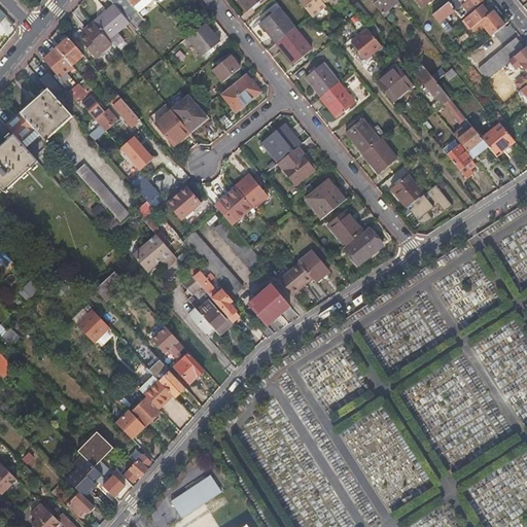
[(129,23),(135,29),(145,21),(138,12),(127,0),(109,0),(114,4),(129,23)]
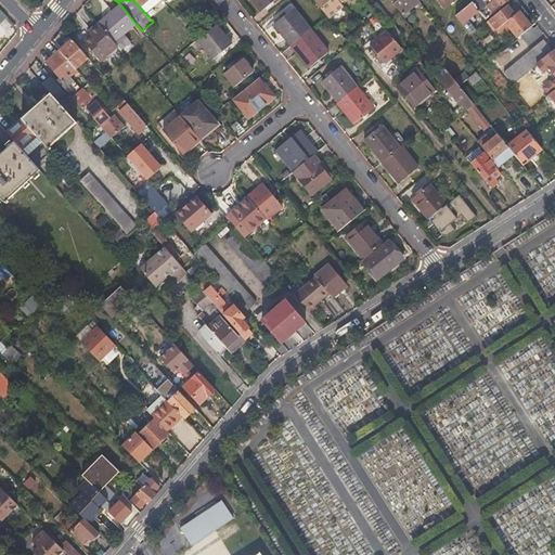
[(133,0),(145,13),(159,0),(133,0)]
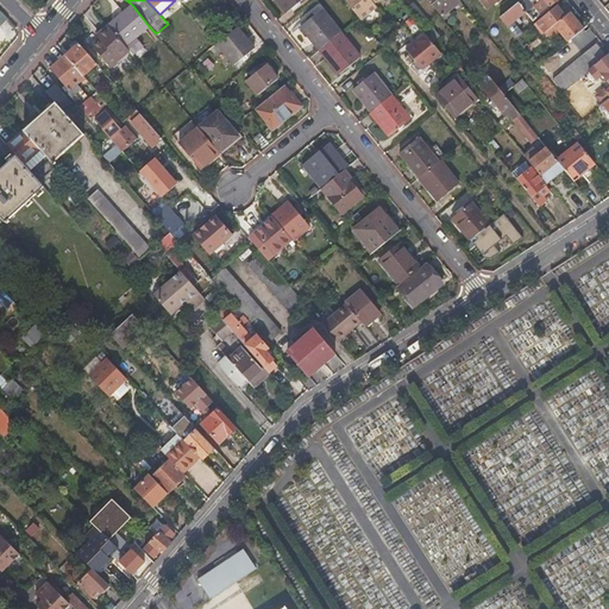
[(276,0),(287,13),(302,0),(276,0)]
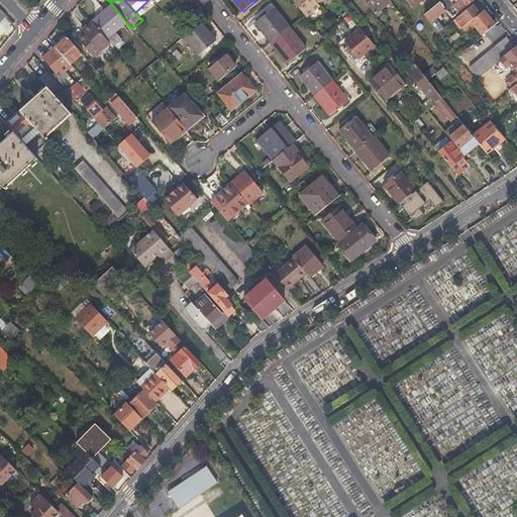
[(319,6),(317,3),(320,0),(291,0),(306,17),(319,6)]
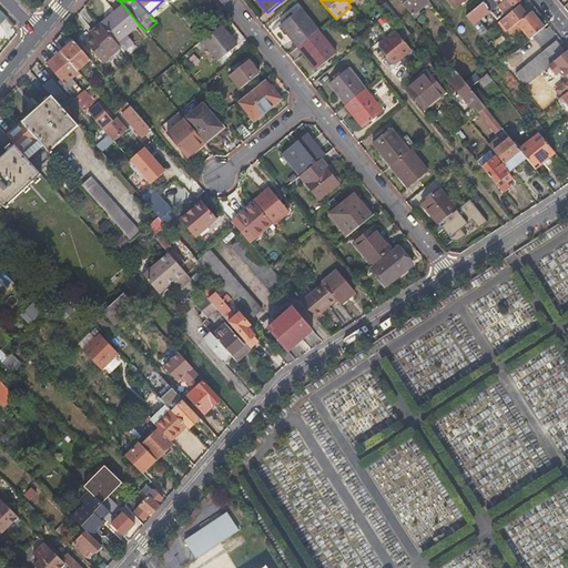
[(398,0),(412,16),(429,2),(427,0),(398,0)]
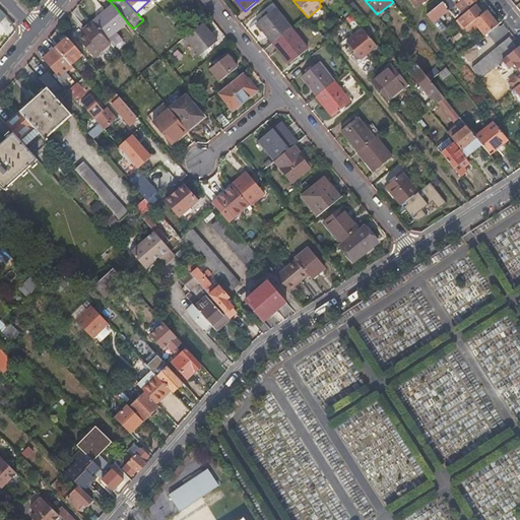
[(413,0),(426,15),(429,12),(421,3),(425,0),(413,0)]
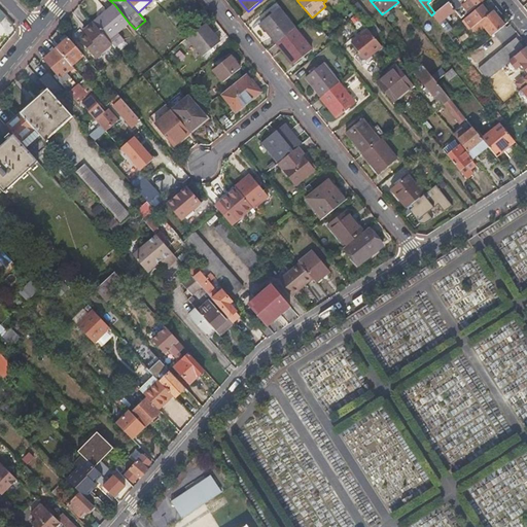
[(450,0),(448,2),(454,10),(461,4),(457,0),(450,0)]
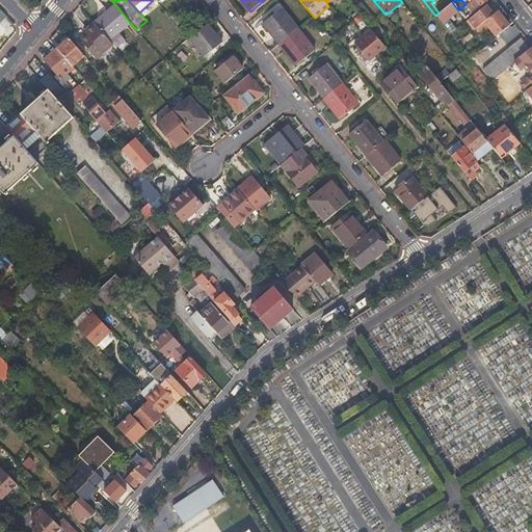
[(461,0),(466,4),(472,12),(486,0),(461,0)]
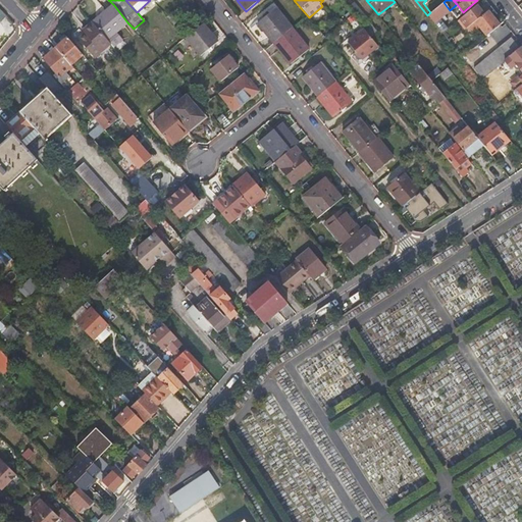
[(450,10),(444,2),(434,9),(444,20),(453,13),(450,10)]
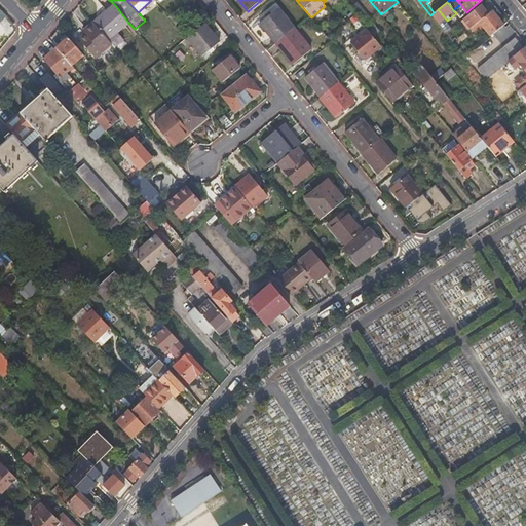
[(108,40),(128,23),(114,4),(92,22),(108,40)]
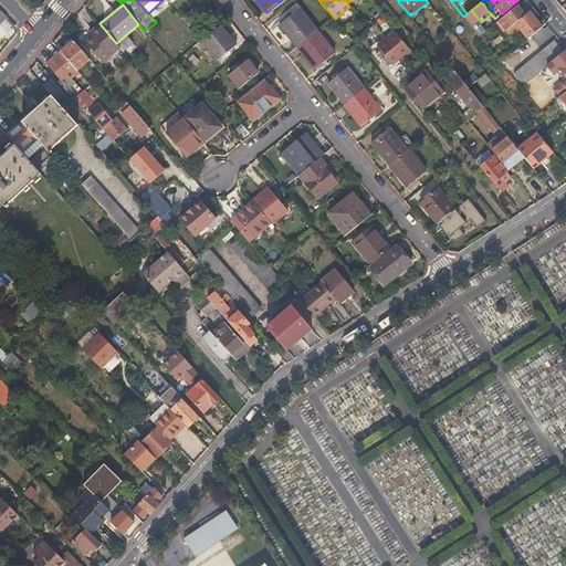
[(520,29),(527,39),(542,27),(528,11),(524,14),(516,4),(498,20),(504,28),(512,21),(520,29)]
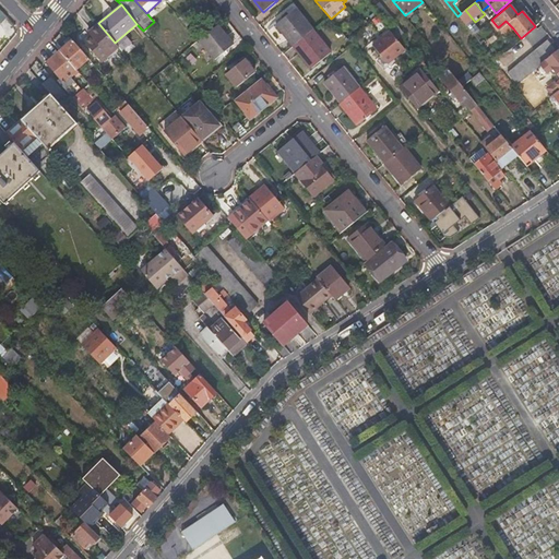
[(186,26),(197,18),(189,9),(179,18),(186,26)]
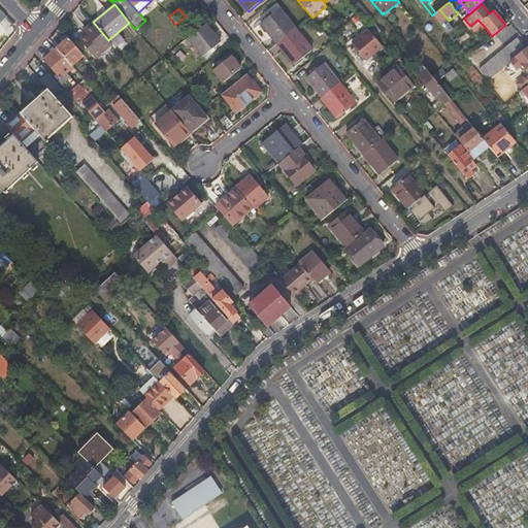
[(276,43),(295,28),(277,8),(270,14),(268,12),(258,22),(276,43)]
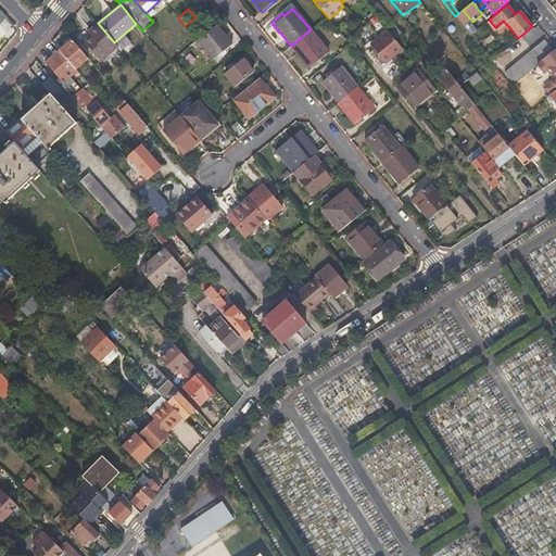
[(471,24),(472,22),(463,10),(460,11),(471,24)]
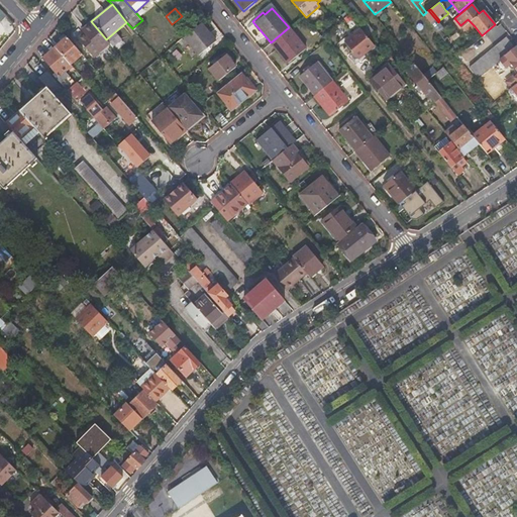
[(438,22),(428,10),(426,12),(423,15),(437,32),(443,28),(438,22)]
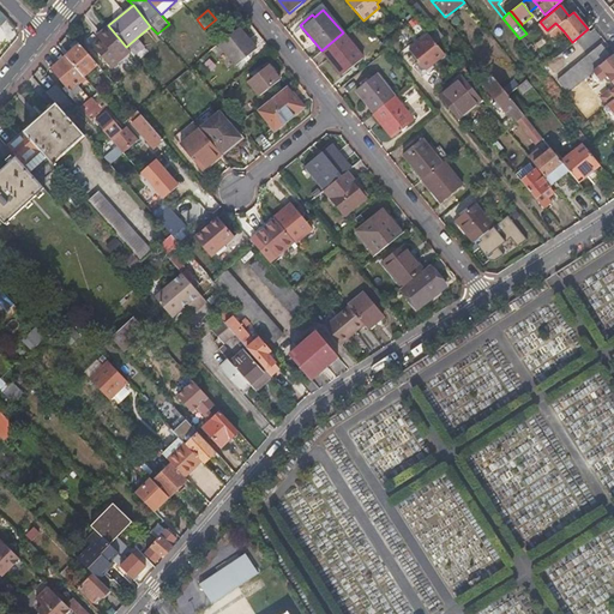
[(555,23),(547,30),(555,38),(564,31),(555,23)]
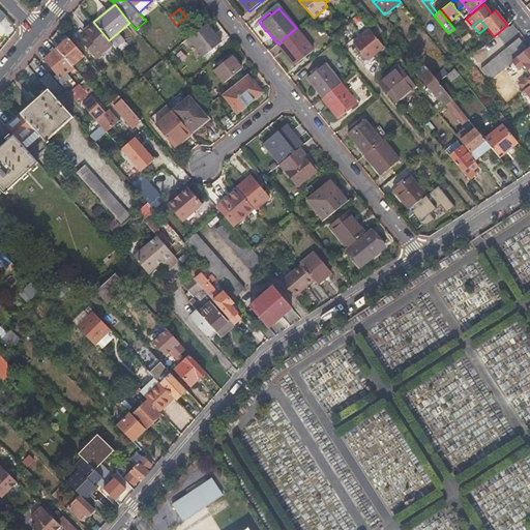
[(80,38),(100,63),(117,49),(109,40),(93,22),(86,28),(88,31),(80,38)]
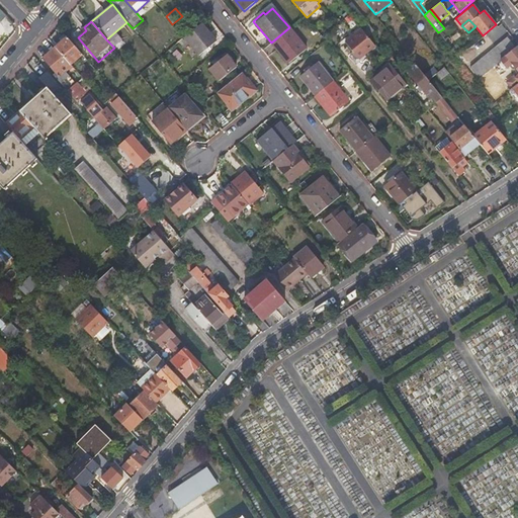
[(201,23),(184,36),(199,54),(216,40),(201,23)]
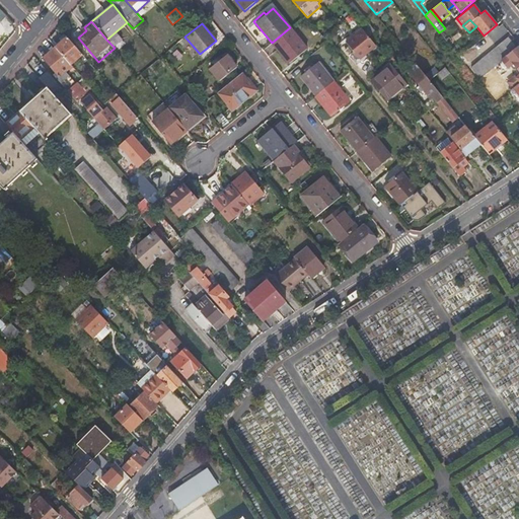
[(272,43),(289,64),(307,50),(290,27),(272,43)]
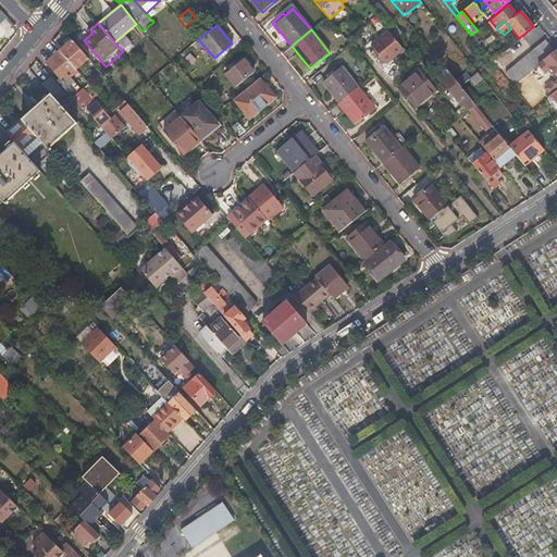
[(370,46),(385,63),(403,50),(387,32),(370,46)]
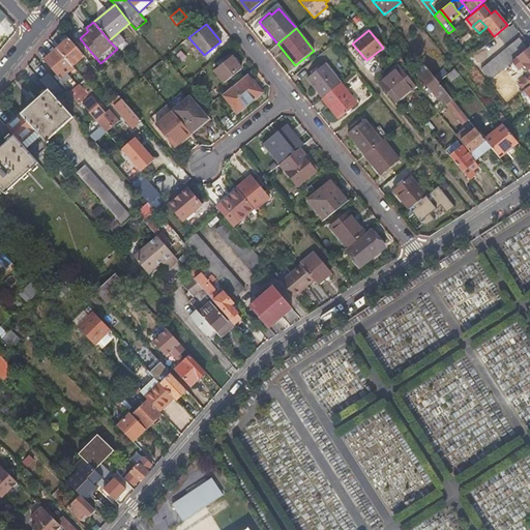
[(0,36),(0,47),(1,48),(9,38),(3,33),(0,36)]
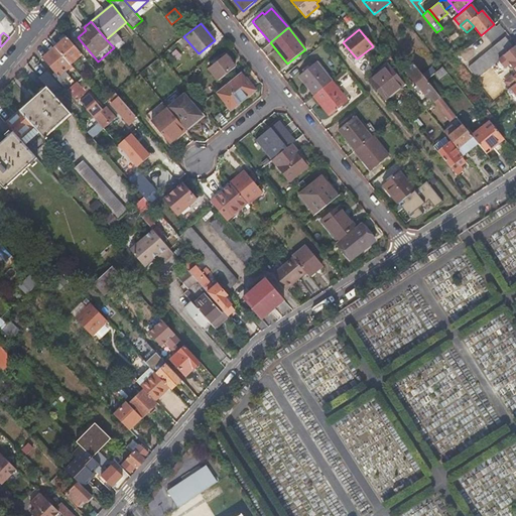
[(55,47),(67,37),(66,35),(53,45),(55,47)]
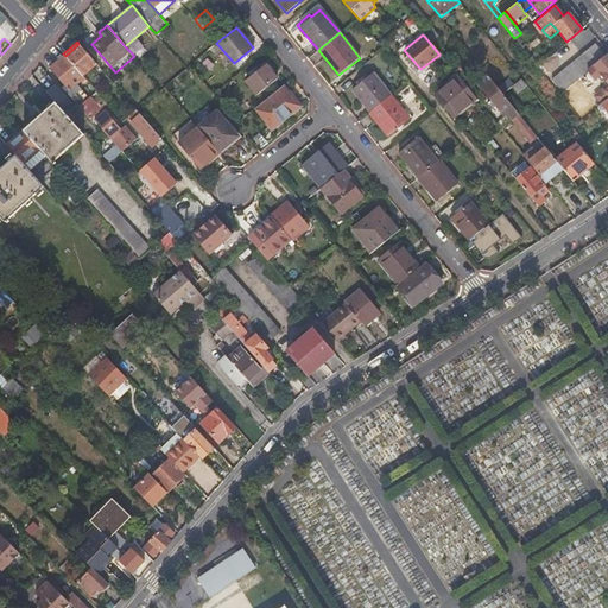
[(65,56),(83,76),(93,68),(94,70),(93,70),(94,71),(96,75),(102,70),(78,44),(65,56)]
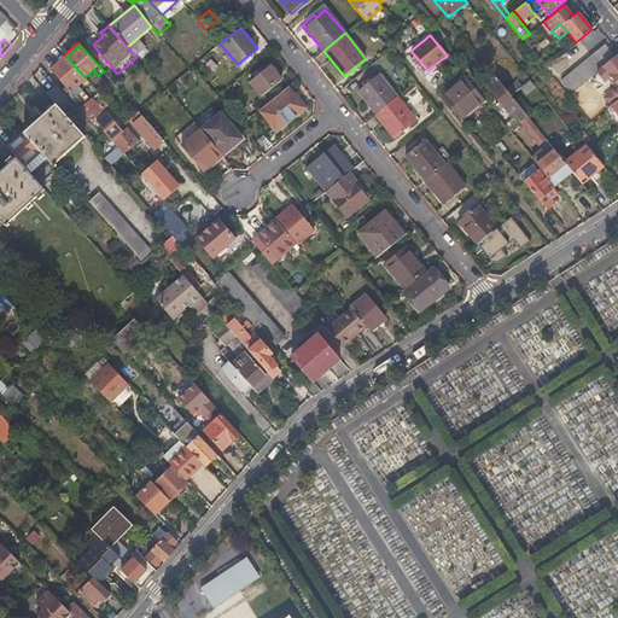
[(596,71),(614,56),(605,45),(560,80),(571,92),(596,71)]
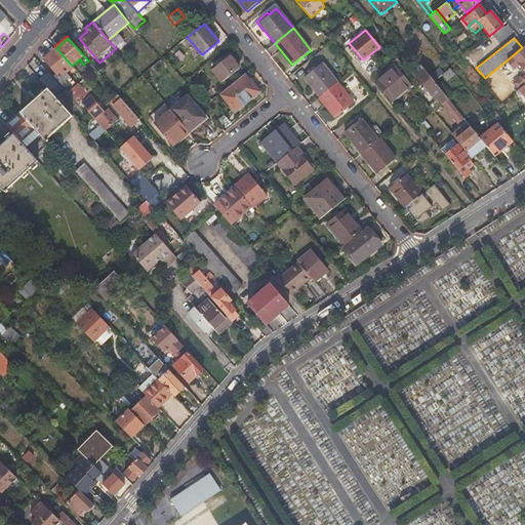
[(522,47),(507,61),(508,61),(507,64),(510,68),(510,67),(517,62),(524,54),(524,47),(524,46),(522,47)]
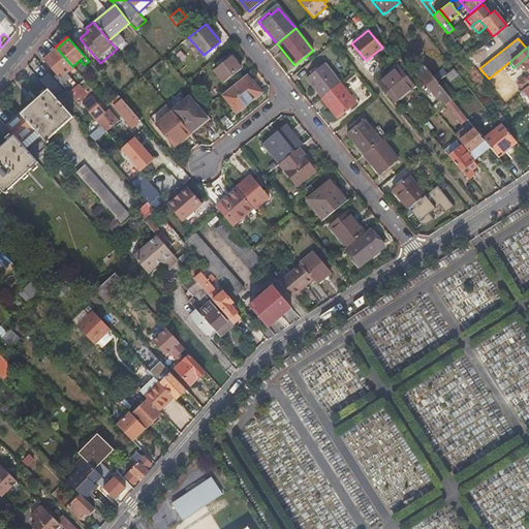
[(54,79),(64,89),(73,82),(66,73),(73,67),(72,66),(57,49),(43,61),(57,75),(54,79)]
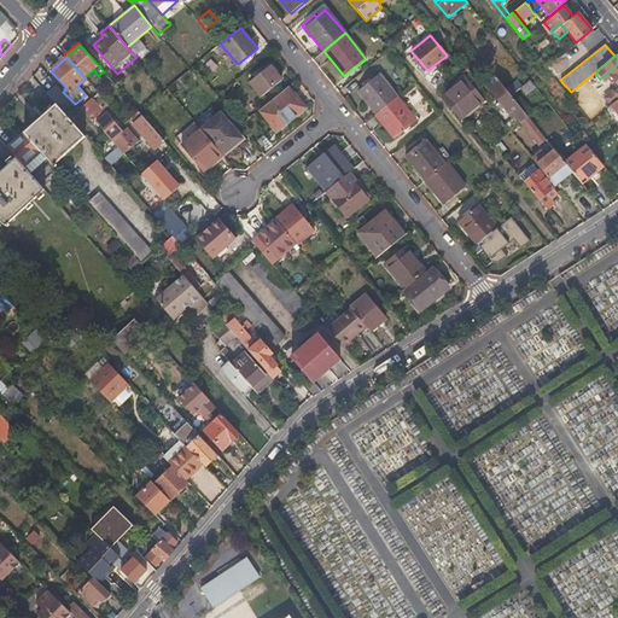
[(611,104),(617,98),(617,64),(608,73),(600,79),(604,80),(604,81),(607,77),(611,75),(614,80),(617,83),(617,87),(614,92),(610,92),(606,95),(605,99),(610,105),(611,104)]
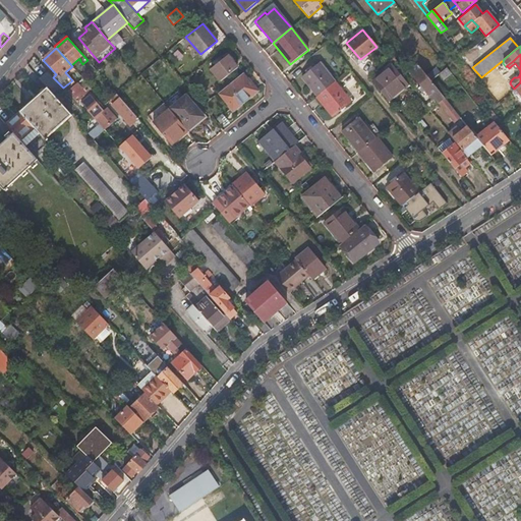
[(211,69),(220,81),(237,67),(228,55),(219,62),(217,60),(213,63),(215,65),(211,69)]
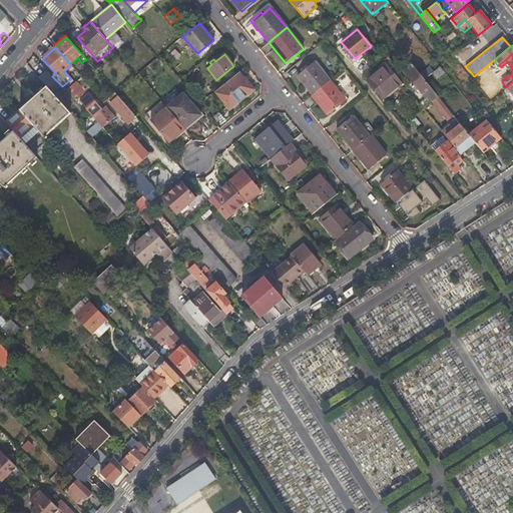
[(78,57),(70,64),(71,65),(72,66),(79,60),(78,59),(79,59),(78,57)]
